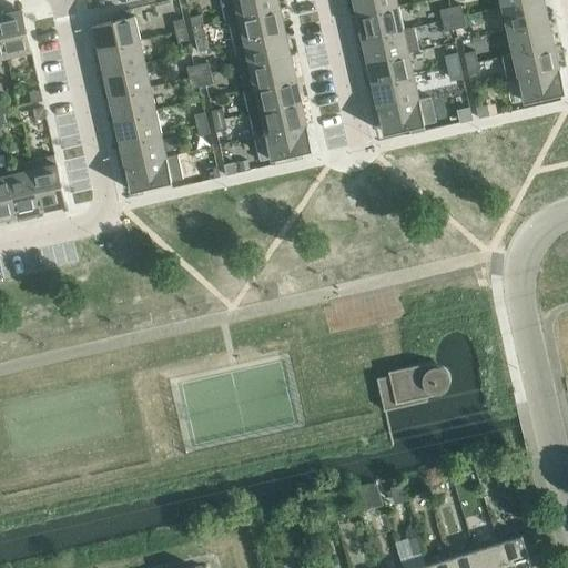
[(222,0),(226,20),(229,19),(281,8),(279,0),(222,0)]
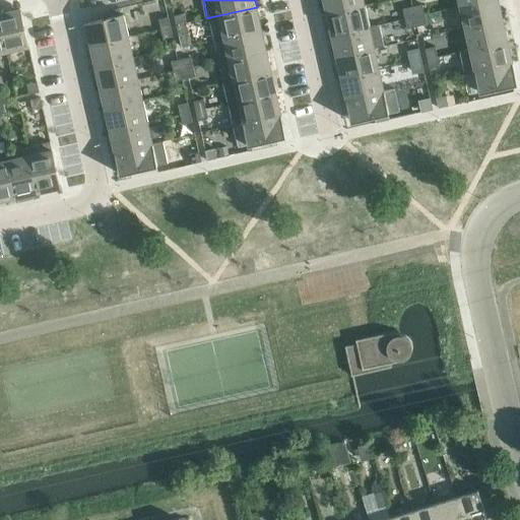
[(324,0),(327,13),(365,5),(364,0),(324,0)]
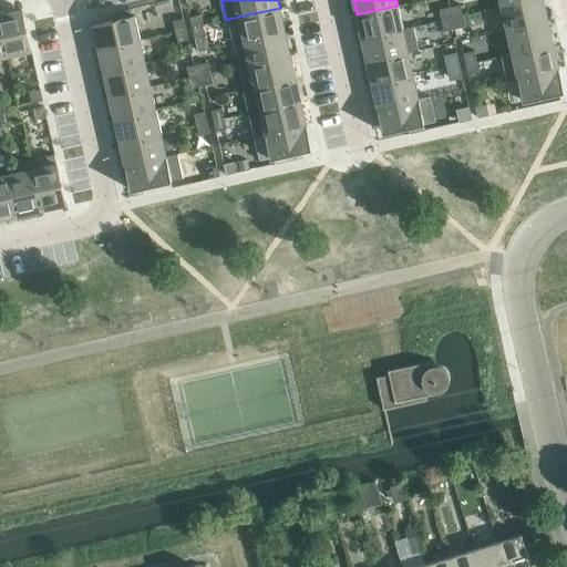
[(529,0),(502,7),(507,30),(548,20),(544,0),(529,0)]
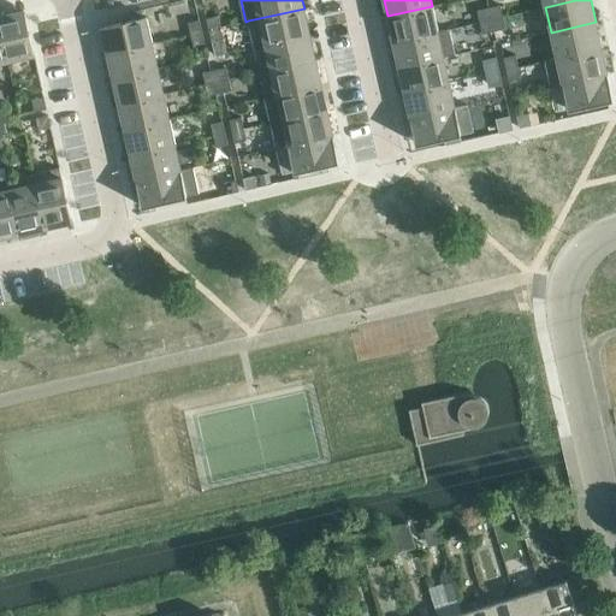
[(501,5),(489,7),(492,19),(503,17),(501,5)]
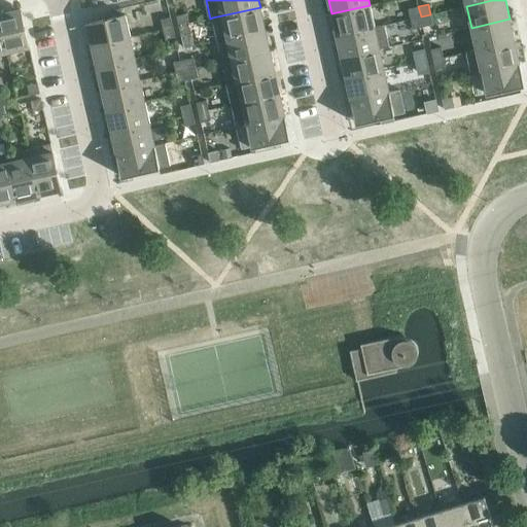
[(331,13),(337,35),(375,27),(370,5),(331,13)]
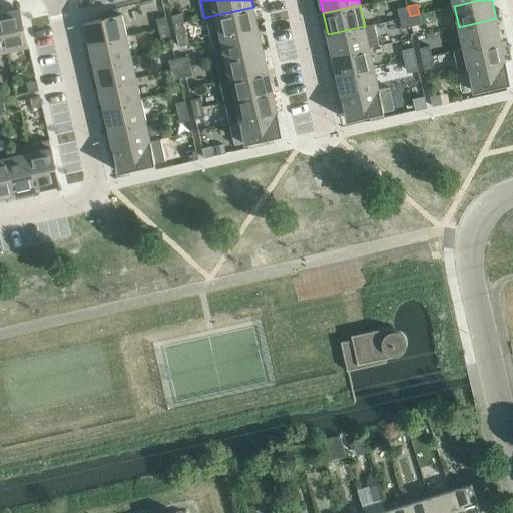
[(398,8),(400,18),(410,16),(407,6),(398,8)]
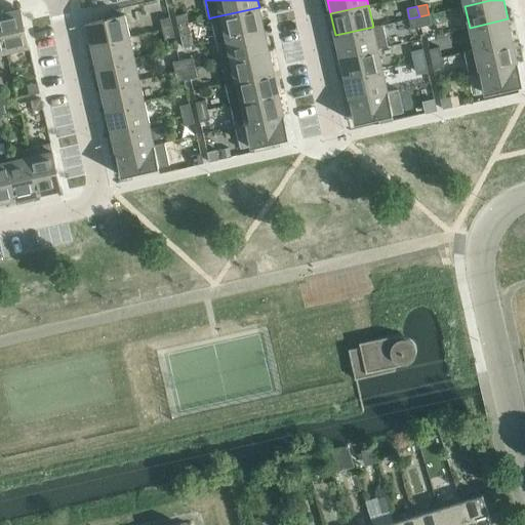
[(211,17),(216,39),(265,29),(259,7),(211,17)]
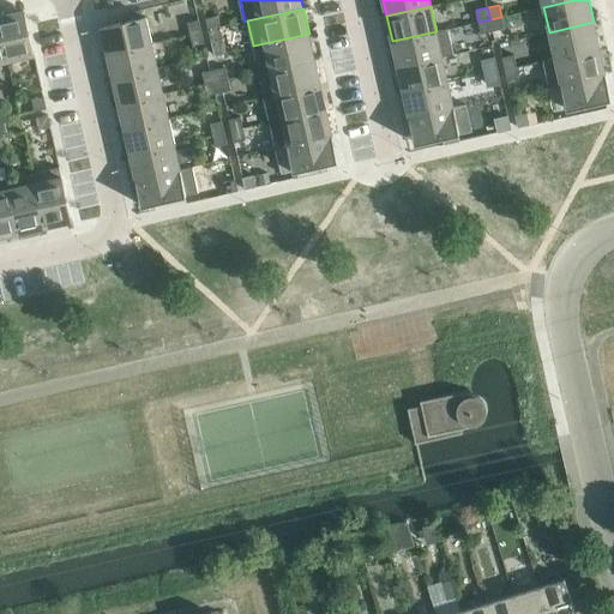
[(24,10),(0,14),(0,24),(8,61),(35,55),(24,10)]
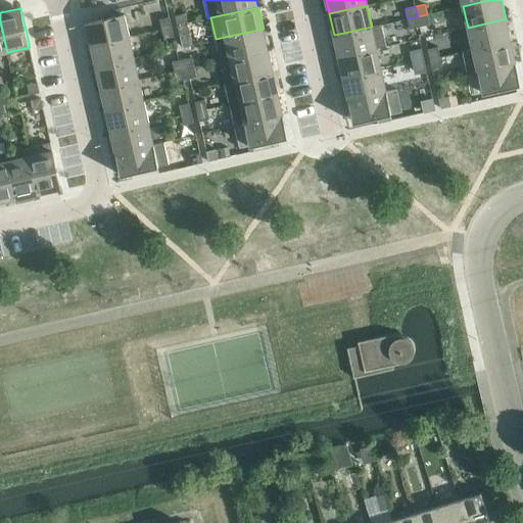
[(175,16),(177,26),(187,24),(185,13),(175,16)]
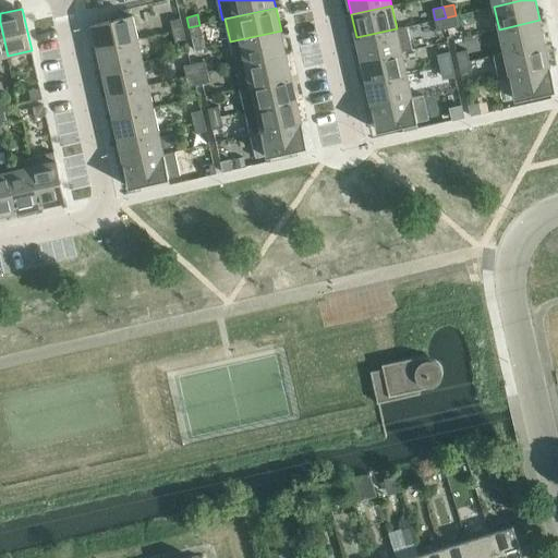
[(93,24),(97,48),(138,38),(133,15),(93,24)]
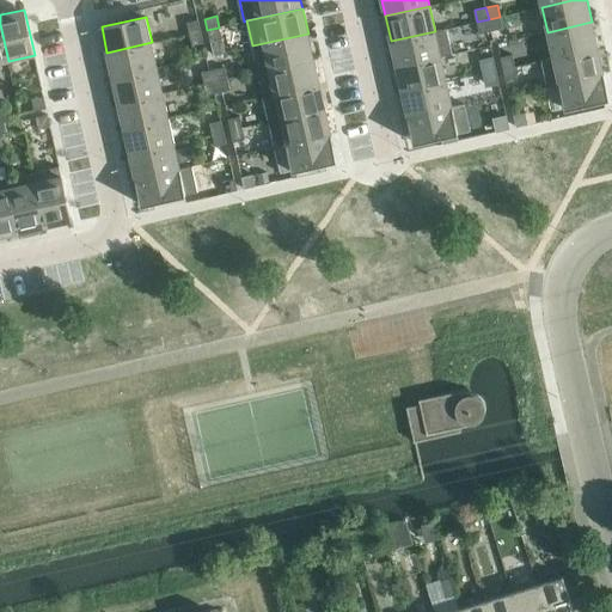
[(500,17),(489,19),(491,31),(503,29),(500,17)]
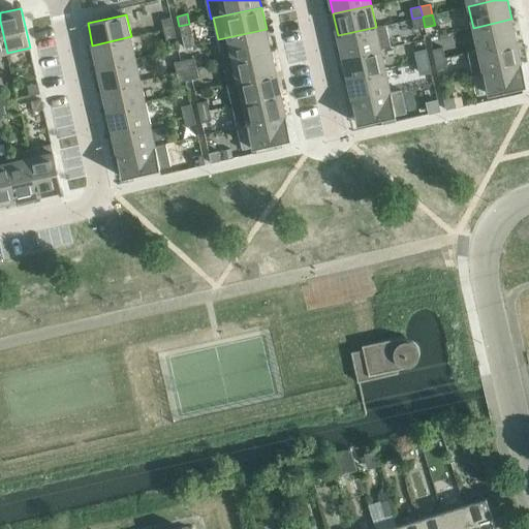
[(423,17),(412,19),(414,29),(425,27),(423,17)]
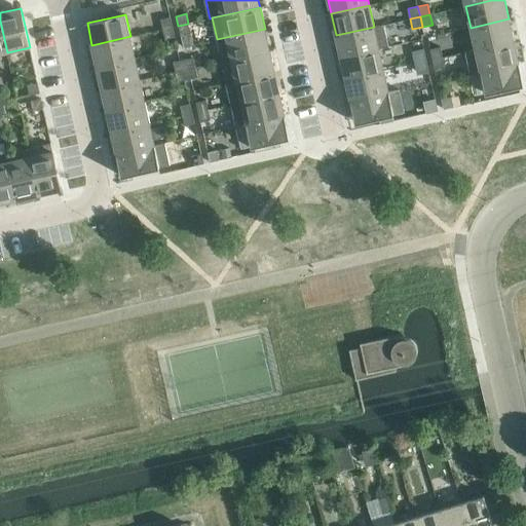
[(160,20),(162,29),(173,27),(171,17),(160,20)]
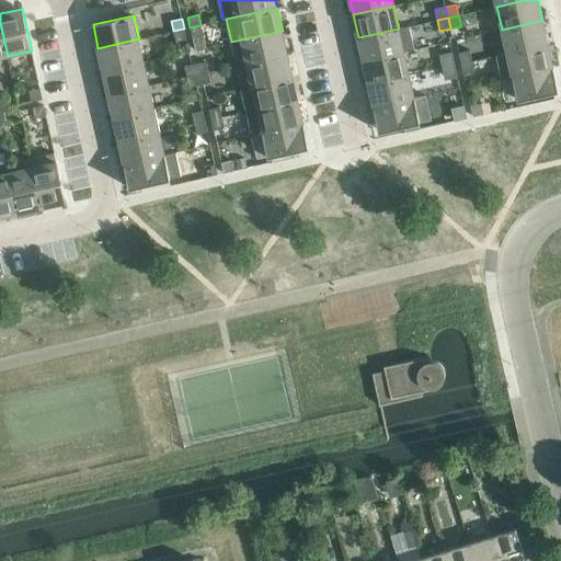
[(502,30),(507,53),(548,43),(542,20),(502,30)]
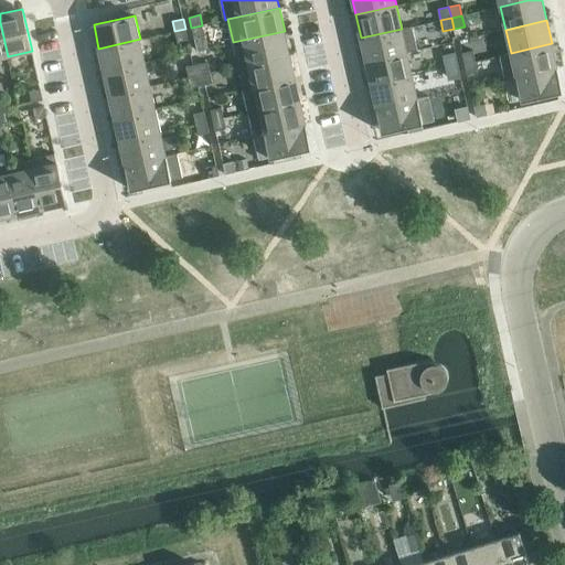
[(202,25),(191,28),(194,39),(205,36),(202,25)]
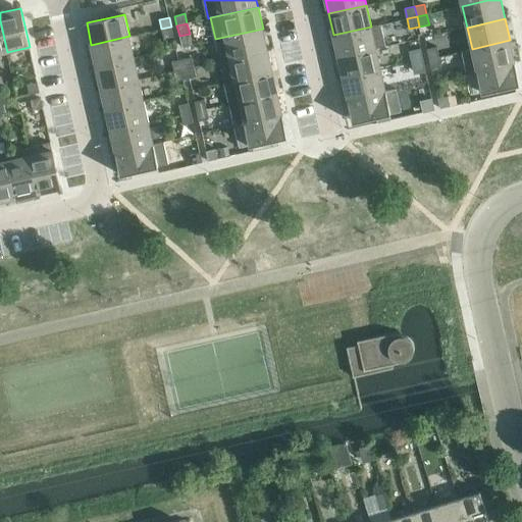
[(338,56),(376,48),(386,46),(381,24),(371,27),(333,35),(338,56)]
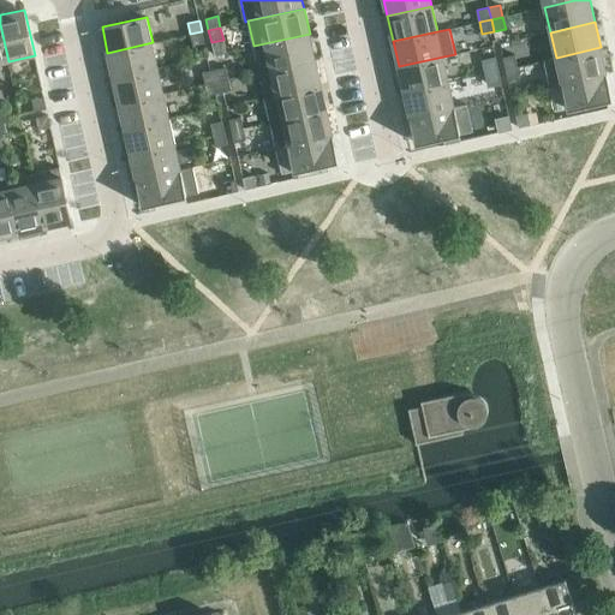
[(202,31),(190,34),(192,47),(204,43),(202,31)]
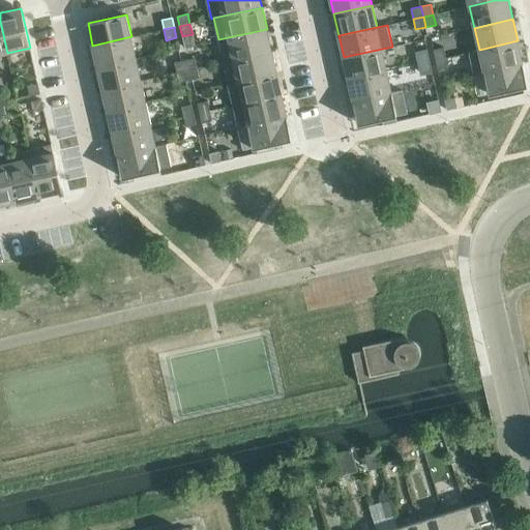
[(218,39),(224,62),(272,51),(267,29),(218,39)]
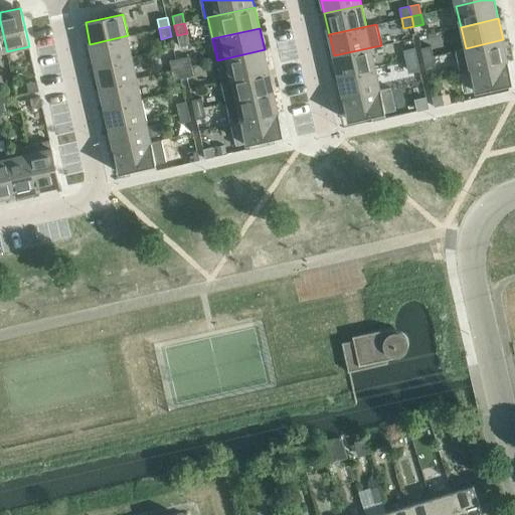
[(90,44),(95,65),(133,56),(128,35),(90,44)]
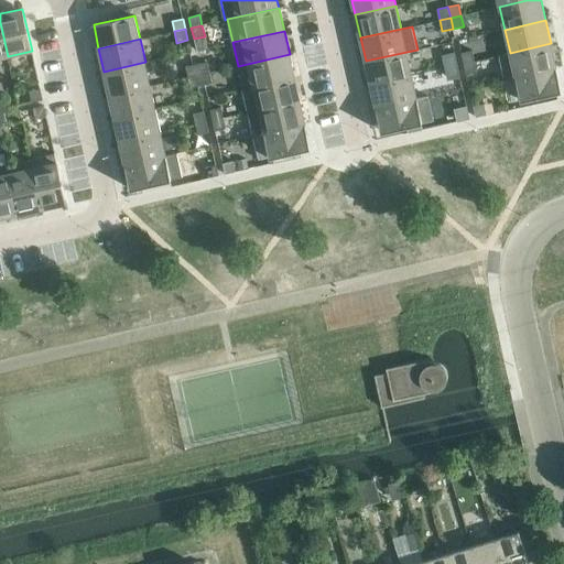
[(503,78),(514,76),(556,66),(551,43),(510,53),(498,55),(503,78)]
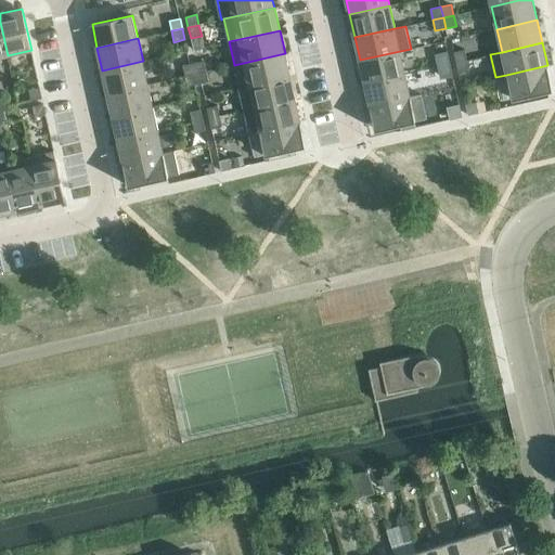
[(454,52),(456,62),(467,60),(465,50),(454,52)]
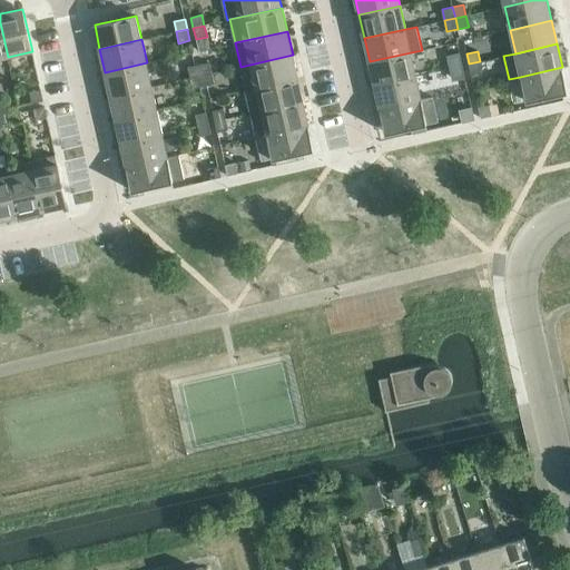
[(370,61),(374,86),(416,76),(411,52),(370,61)]
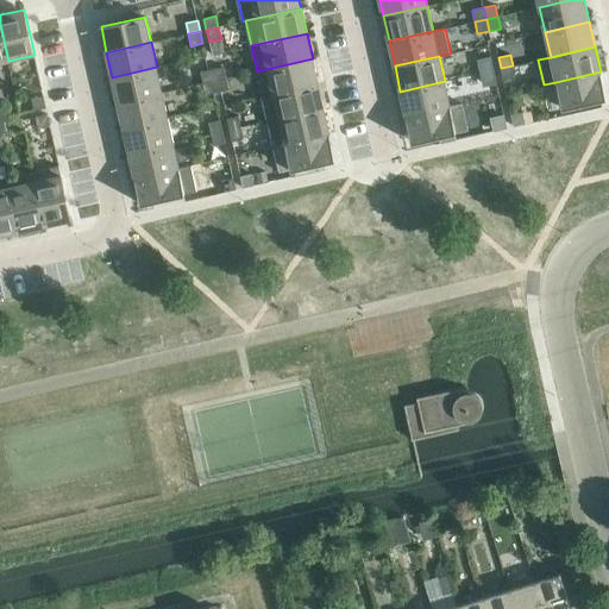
[(257,71),(262,96),(319,83),(313,58),(257,71)]
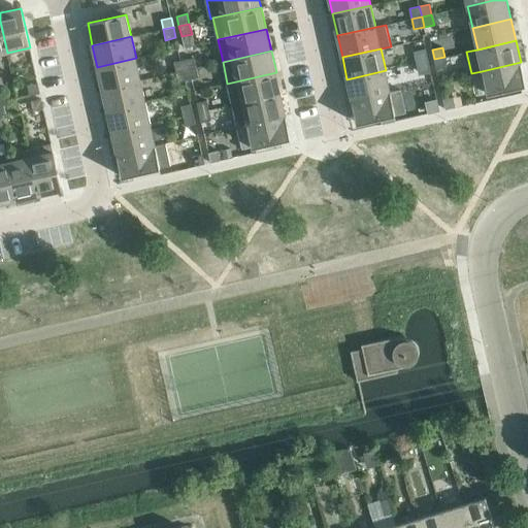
[(416,53),(418,63),(428,61),(426,51),(416,53)]
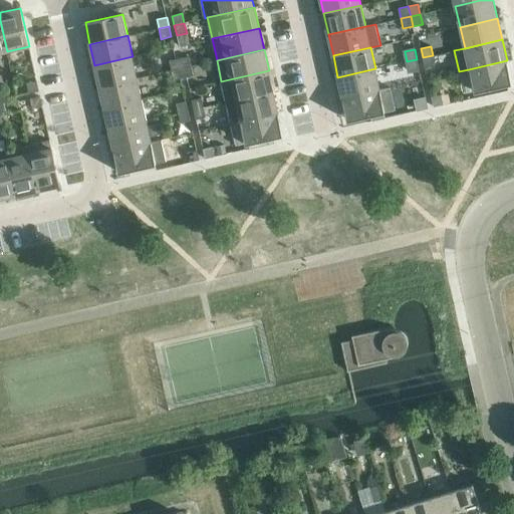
[(433,55),(423,57),(425,67),(435,65),(433,55)]
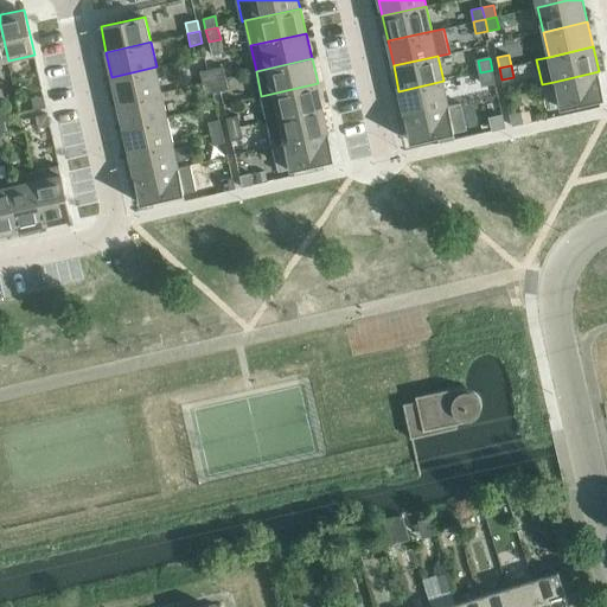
[(112,77),(117,102),(161,93),(157,66),(112,77)]
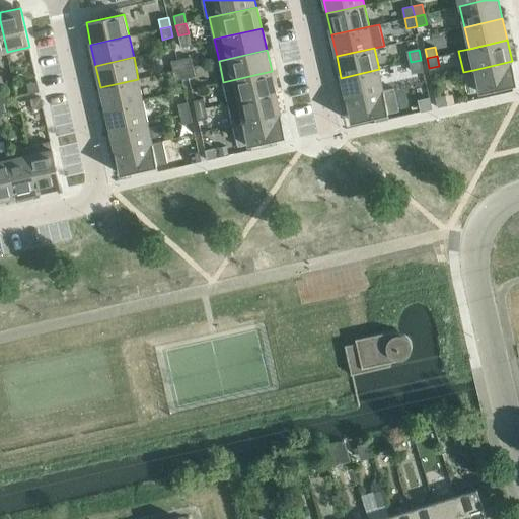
[(191,57),(181,59),(183,68),(193,66),(191,57)]
